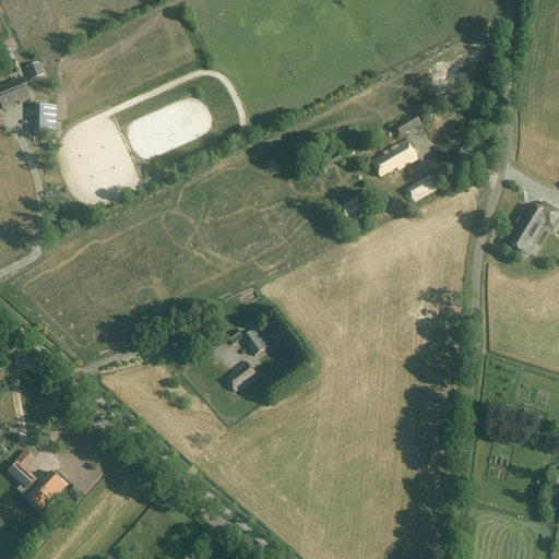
[(3,73),(18,68),(14,60),(1,66),(3,73)]
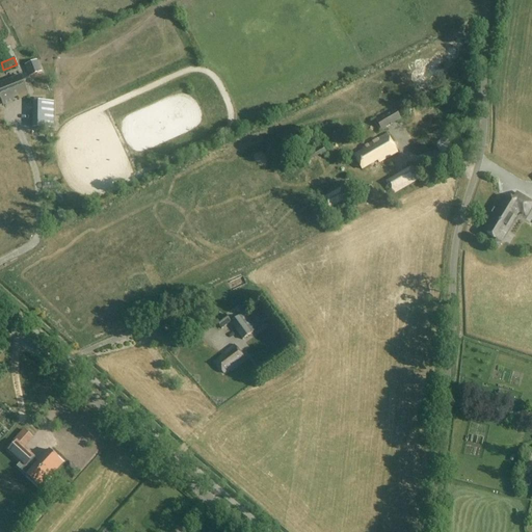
[(25,65),(29,77),(42,72),(36,60),(25,65)]
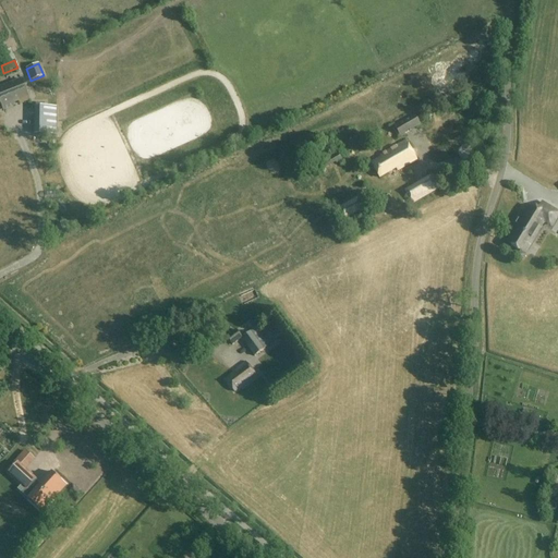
[(22,80),(0,88),(0,102),(3,110),(14,105),(13,105),(13,102),(19,100),(20,104),(29,99),(22,80)]
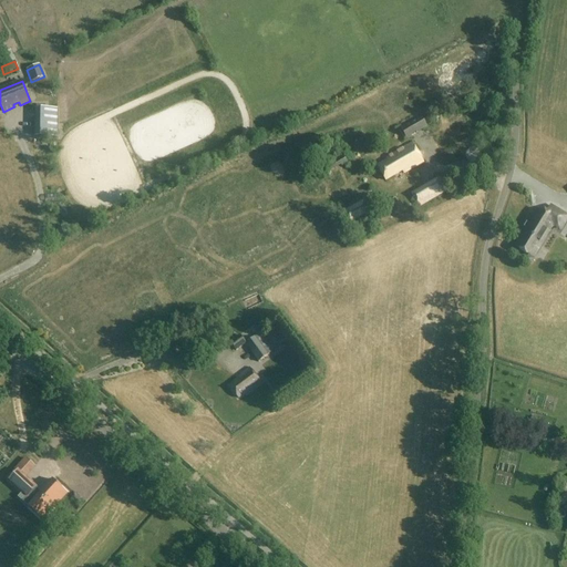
[(34,110),(34,136),(47,136),(47,110),(34,110)]
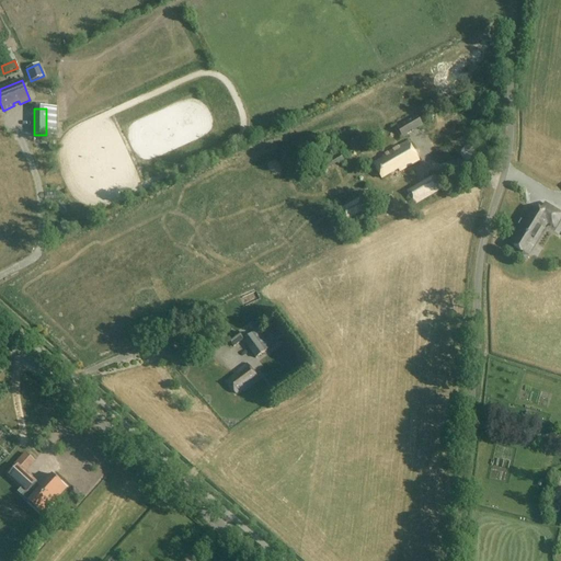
[(416,115),(396,127),(403,139),(409,136),(408,135),(423,126),(416,115)]
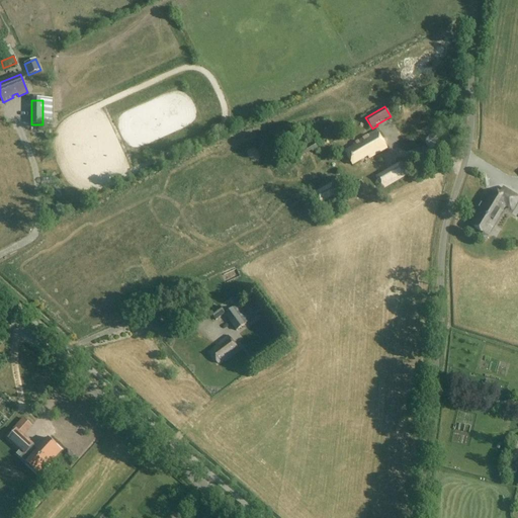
[(369,159),(386,148),(376,131),(353,145),(354,146),(344,152),(352,165),(367,156),(369,159)]
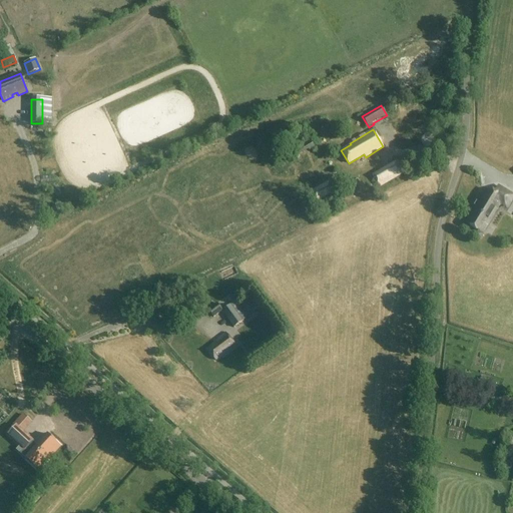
[(316,147),(311,140),(292,151),(296,157),(309,149),(310,150),(316,147)]
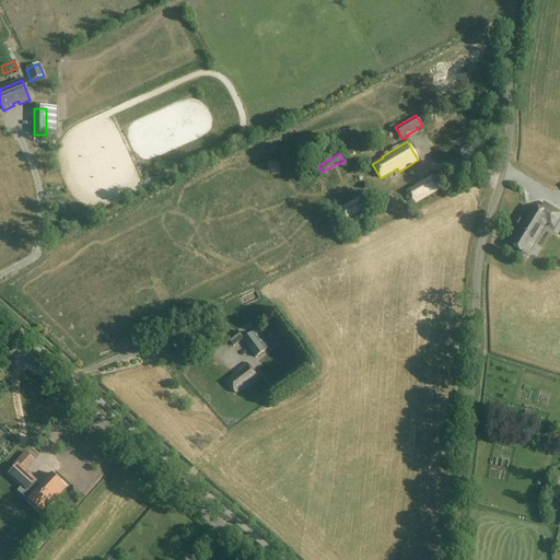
[(415,205),(443,187),(435,175),(407,191),(415,205)]
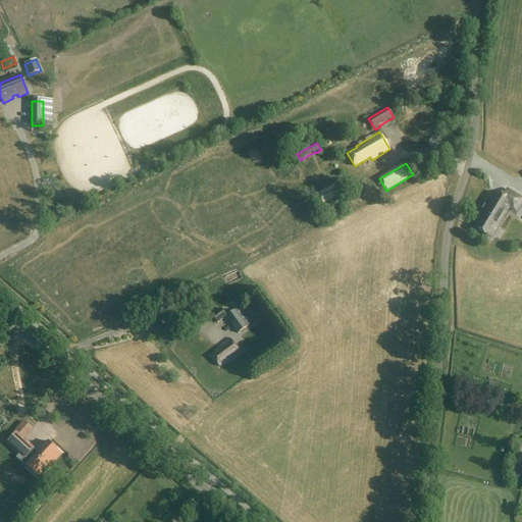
[(335,184),(315,195),(321,206),(342,195),(335,184)]
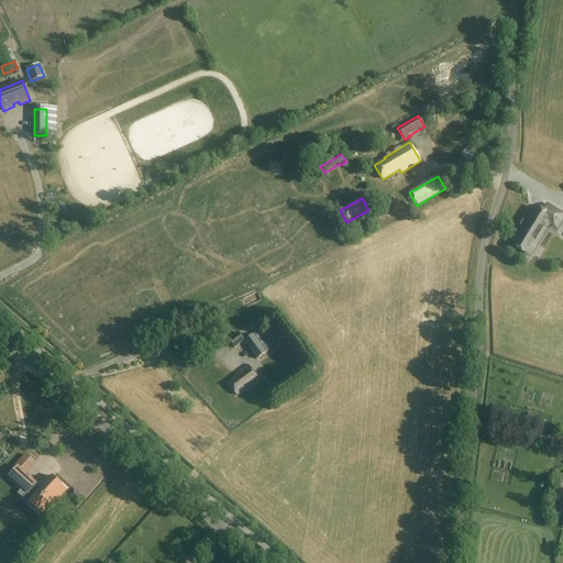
[(562,216),(562,214),(548,206),(542,214),(533,209),(512,241),(529,252),(550,220),(558,225),(562,216)]
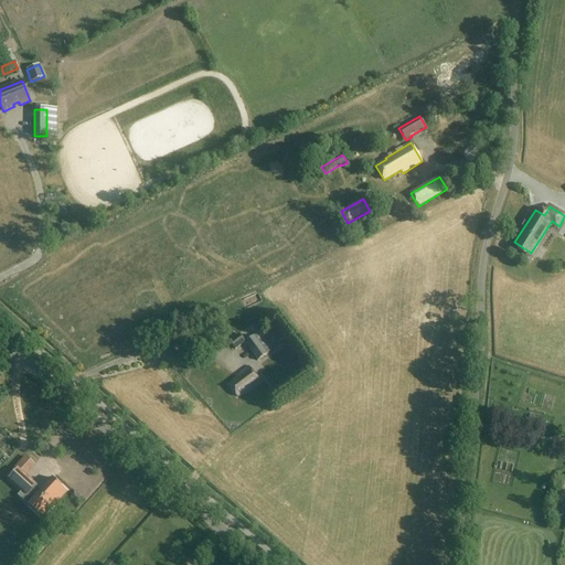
[(245,343),(258,361),(273,350),(259,332),(245,342),(240,334),(230,342),(235,350),(245,343)]
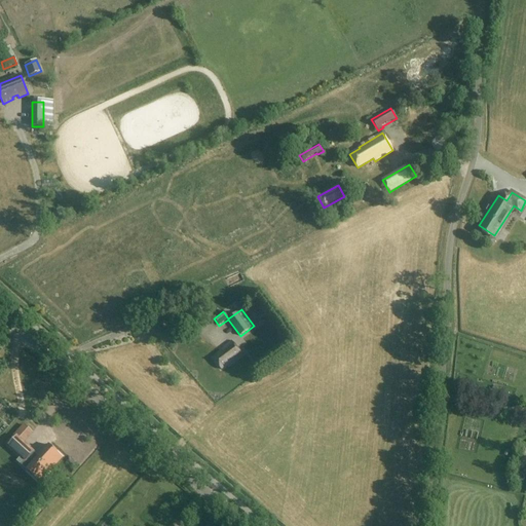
[(229,366),(241,355),(231,342),(222,348),(223,349),(212,359),(221,370),(228,364),(229,366)]
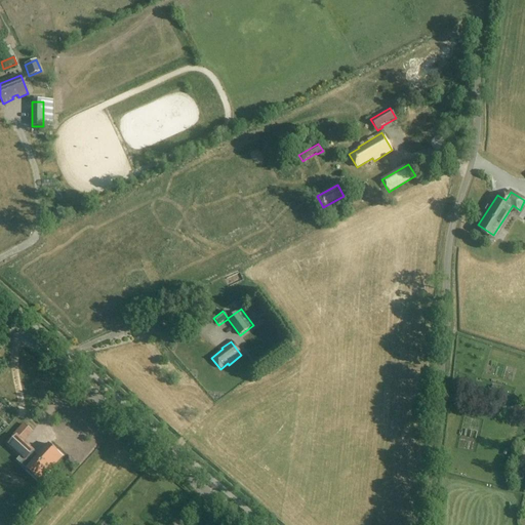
[(6,443),(25,459),(33,450),(24,442),(32,433),(24,425),(6,443)]
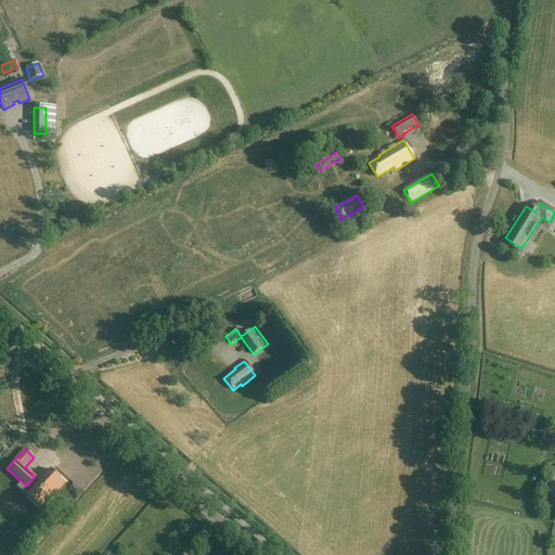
[(74,460),(84,467),(91,459),(82,450),(74,460)]
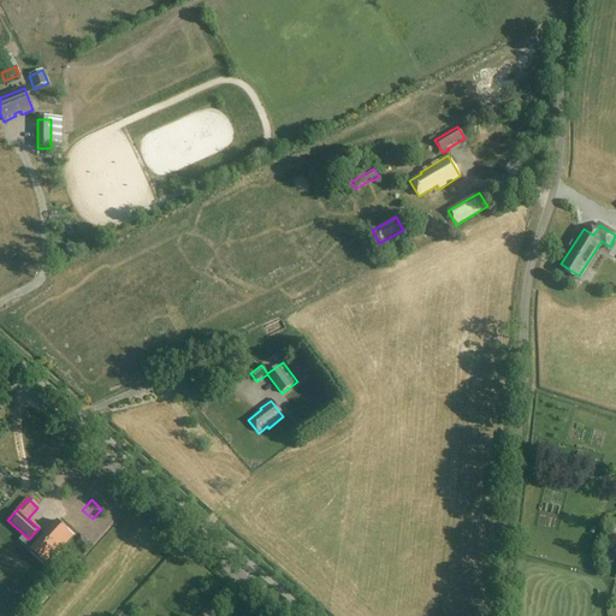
[(45,533),(39,528),(29,539),(35,545),(29,550),(46,564),(59,550),(65,543),(72,535),(57,521),(53,525),(48,531),(47,531),(45,533)]
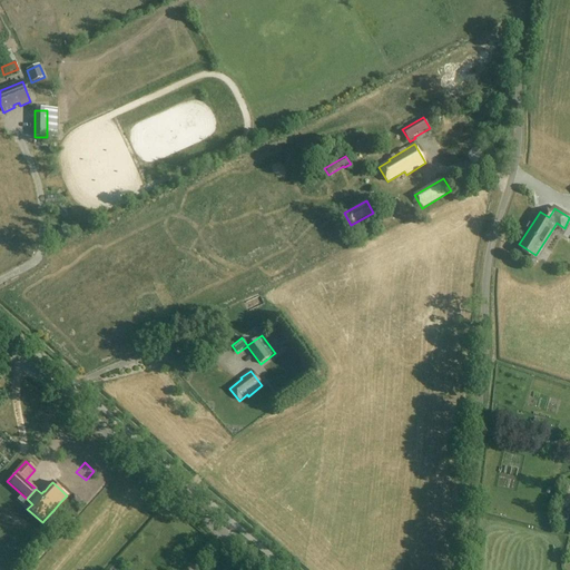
[(87,495),(92,489),(88,485),(82,491),(87,495)]
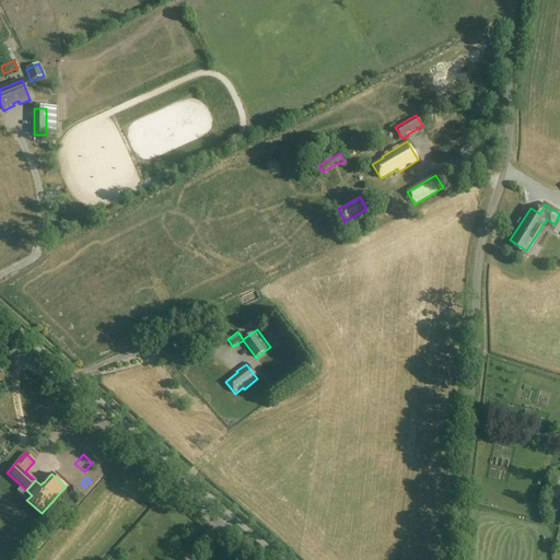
All buildings are outlined.
